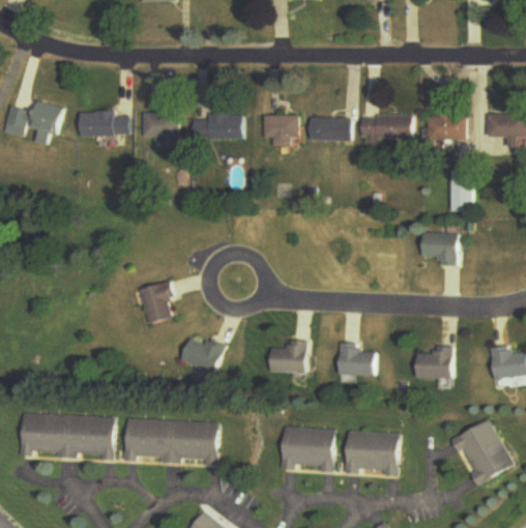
[(61,135),(67,108),(38,100),(36,112),(11,107),(5,133),(25,138),(27,127),(39,130),(36,142),(49,145),(52,133),(61,135)]
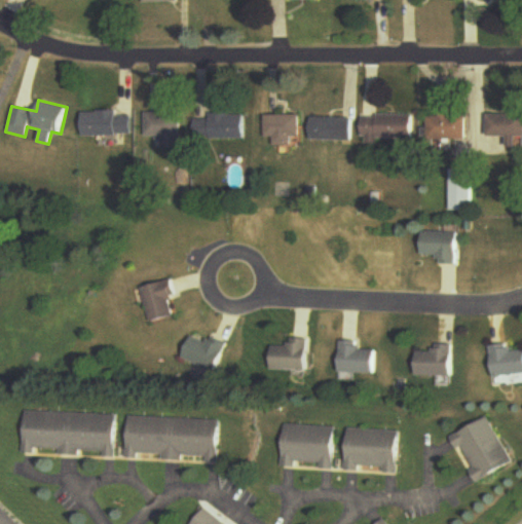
[(133,136),(133,112),(81,112),(81,136),(133,136)]
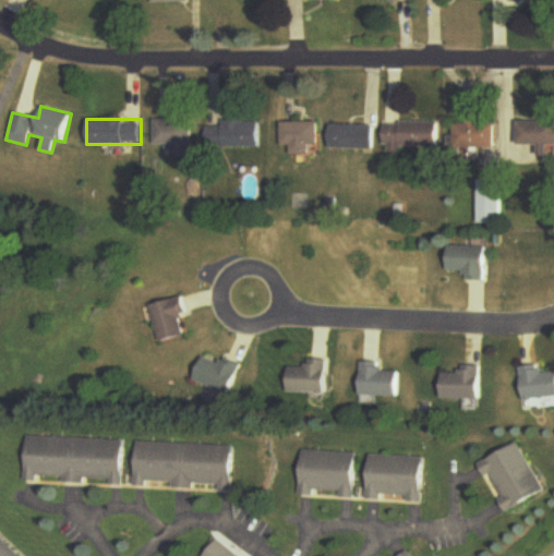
[(192,119),(154,119),(154,145),(171,145),(171,158),(192,158),(192,119)]
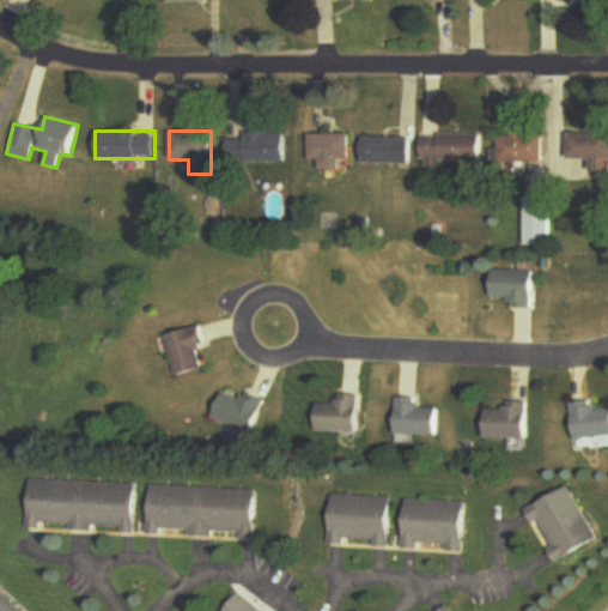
[(286,133),(243,133),(243,138),(226,138),(226,162),(286,162),(286,133)]
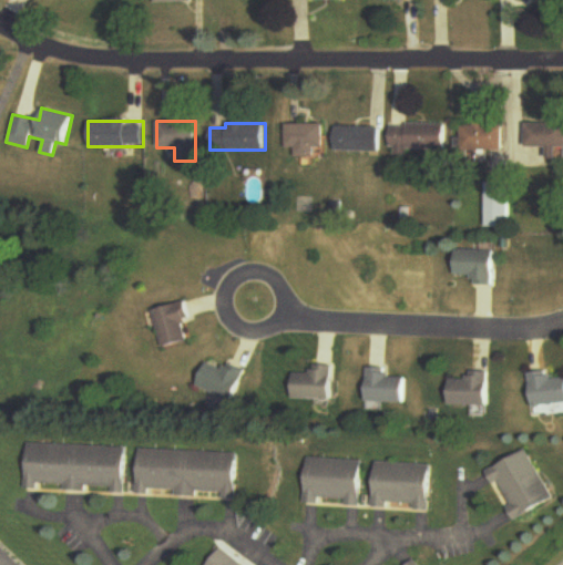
[(545,160),(558,160),(558,149),(562,149),(562,123),(524,123),(524,147),(545,147),(545,160)]
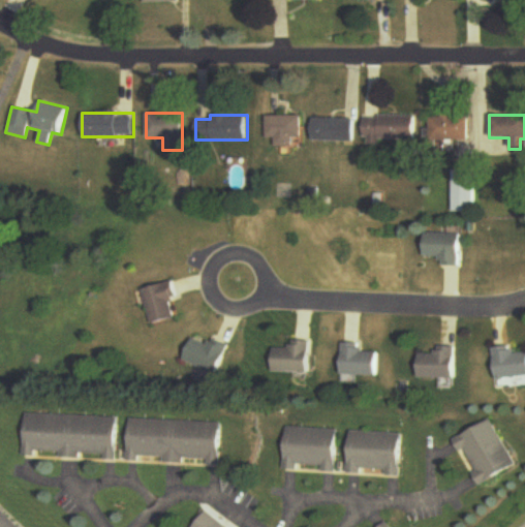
[(275,146),(301,146),(301,116),(267,116),(267,138),(275,138),(275,146)]
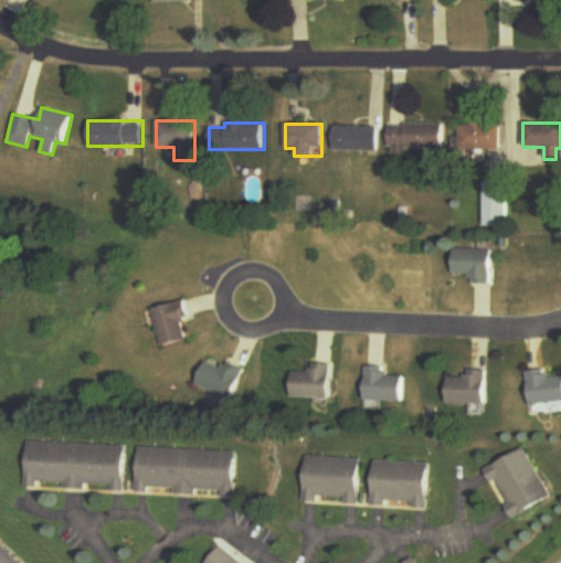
[(458,150),(500,150),(500,124),(458,124),(458,150)]
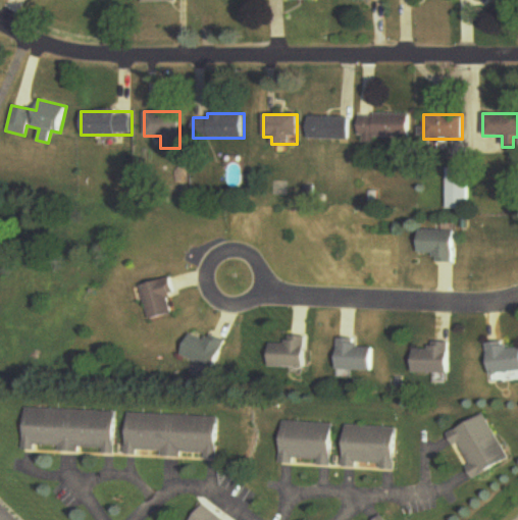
[(358,115),(358,142),(411,142),(411,115),(358,115)]
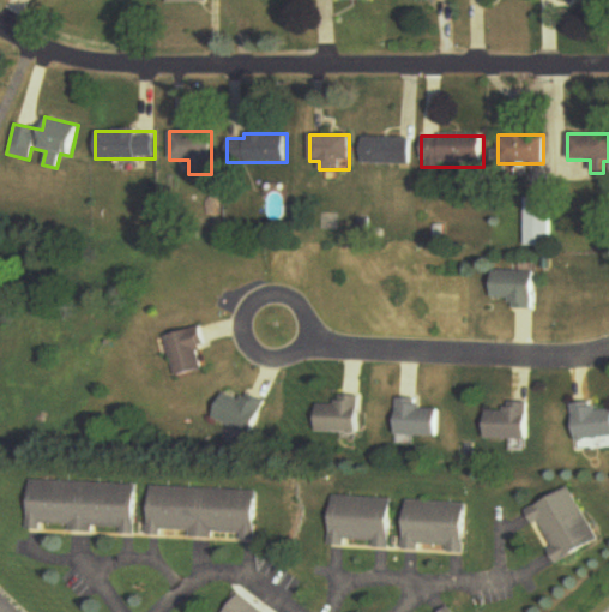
[(362,165),(411,165),(411,138),(362,138),(362,165)]
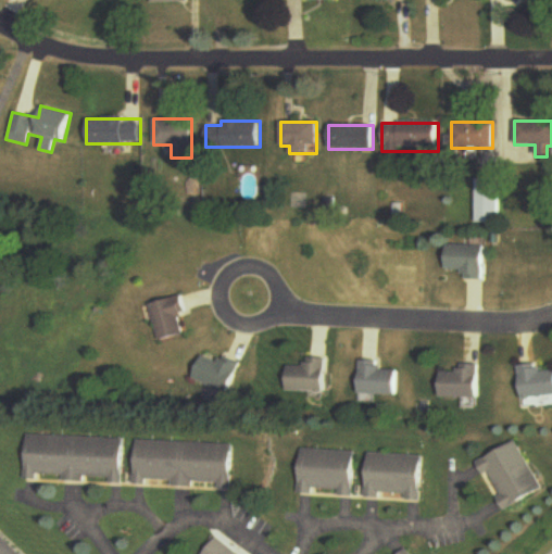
[(496,178),(472,178),(472,223),(496,223),(496,178)]
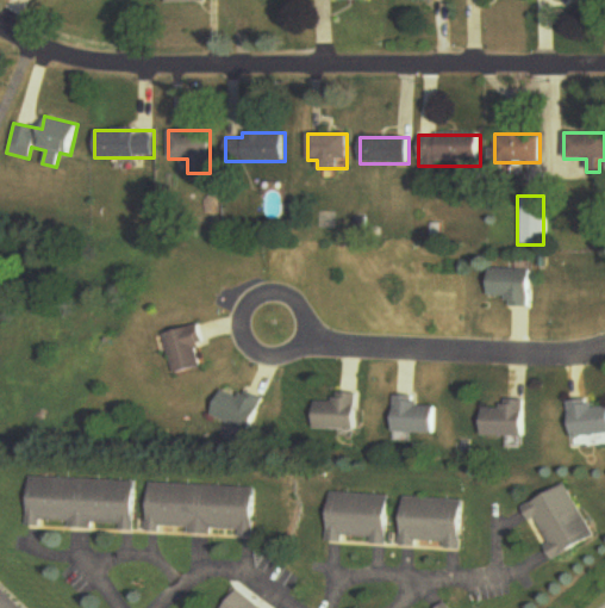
[(530,268),(485,268),(485,295),(504,295),(504,304),(530,304),(530,268)]
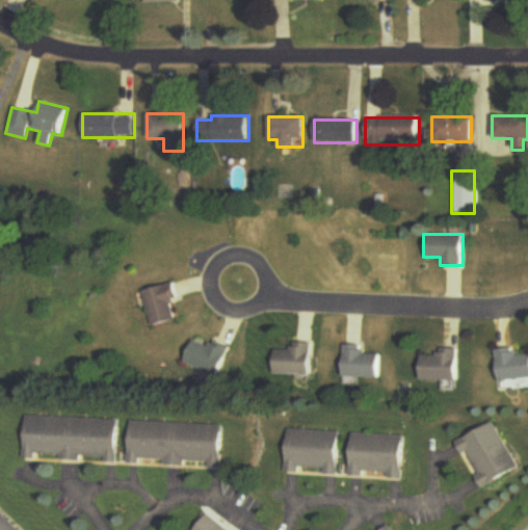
[(177,318),(168,282),(140,289),(149,325),(177,318)]
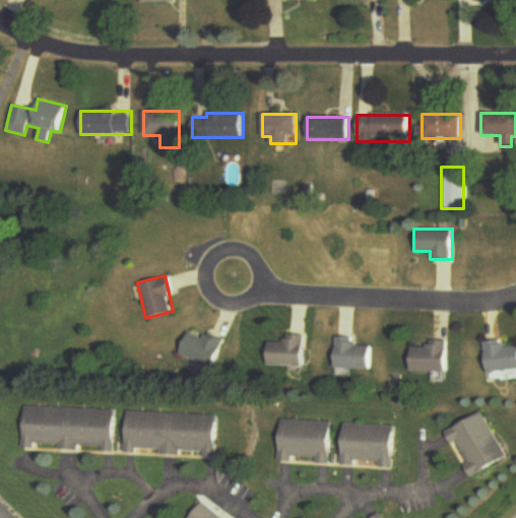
[(211,367),(223,338),(203,330),(201,336),(187,330),(178,352),(211,367)]
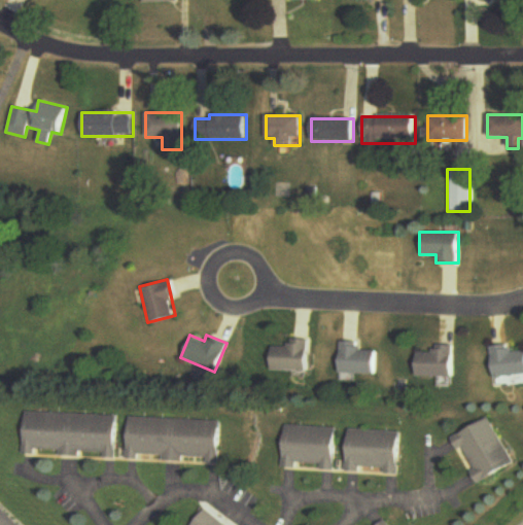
[(376,373),(376,348),(358,348),(358,340),(339,340),(339,373),(376,373)]
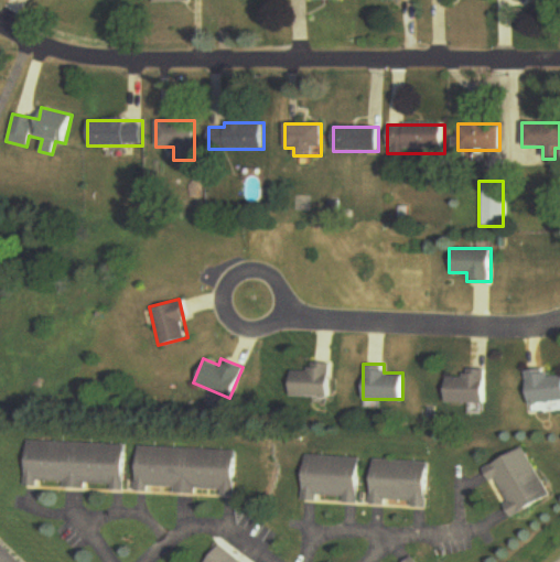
[(289,366),(289,396),(330,396),(330,366),(289,366)]
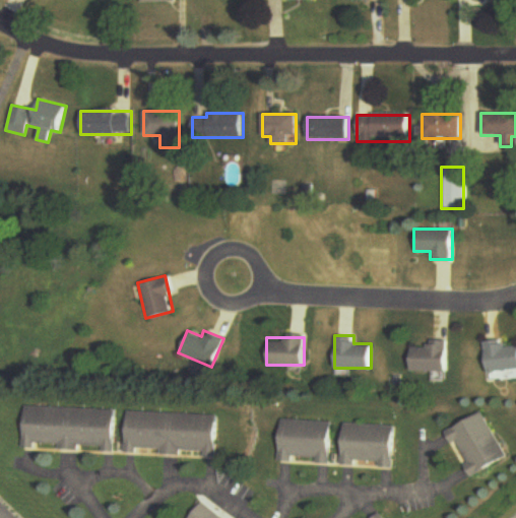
[(409,346),(409,369),(446,370),(446,339),(426,339),(426,346),(409,346)]
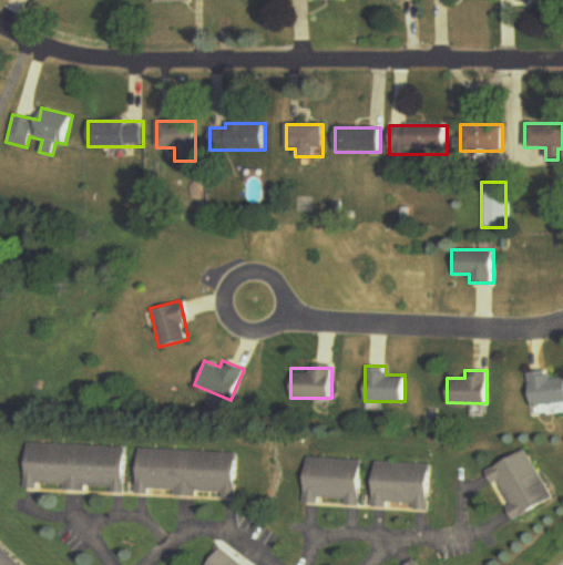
[(562,402),(562,376),(549,377),(549,370),(525,370),(528,404),(562,402)]
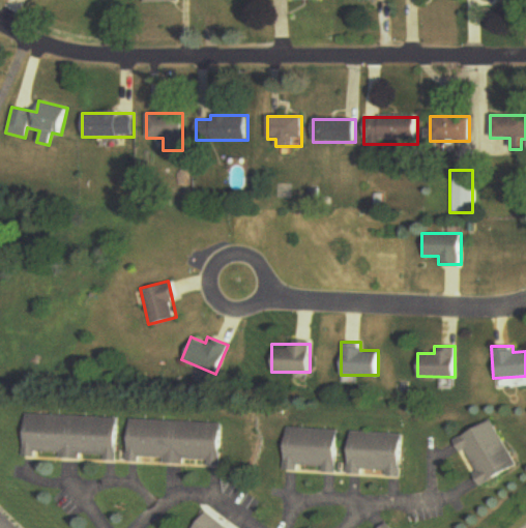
[(116,417),(24,413),(22,452),(57,455),(57,456),(114,458),(116,417)]
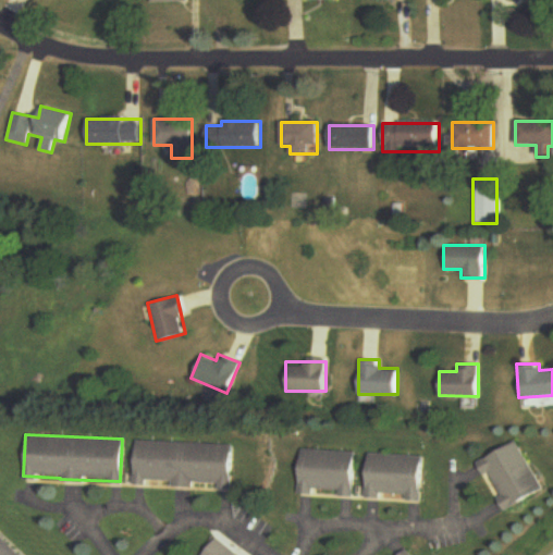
[(232,444),(134,440),(132,483),(230,488),(232,444)]
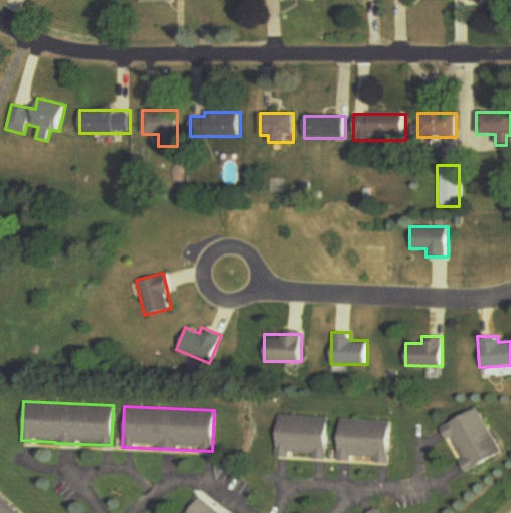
[(462,472),(498,454),(475,407),(437,428),(443,441),(450,438),(460,458),(456,460),(462,472)]
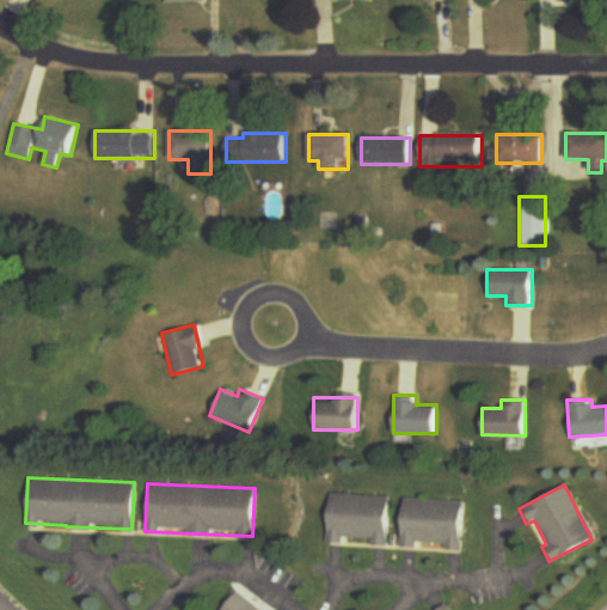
[(388,543),(390,494),(327,493),(326,542),(388,543)]
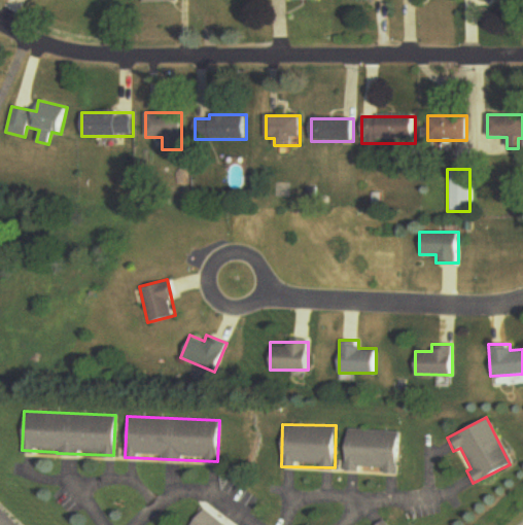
[(398,429),(346,427),(344,469),(396,471),(398,429)]
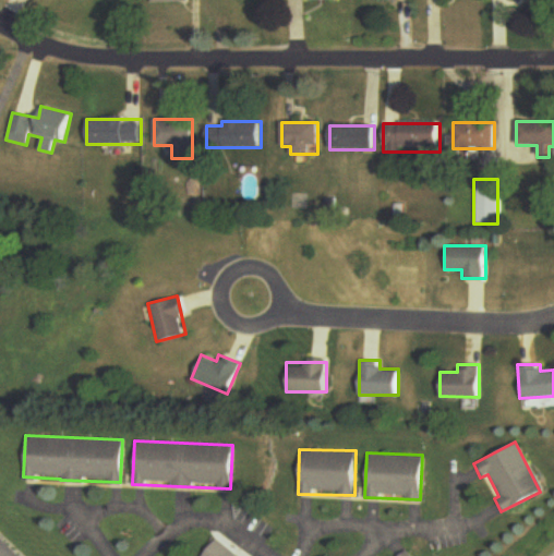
[(241,555),(212,538),(200,555),(241,555)]
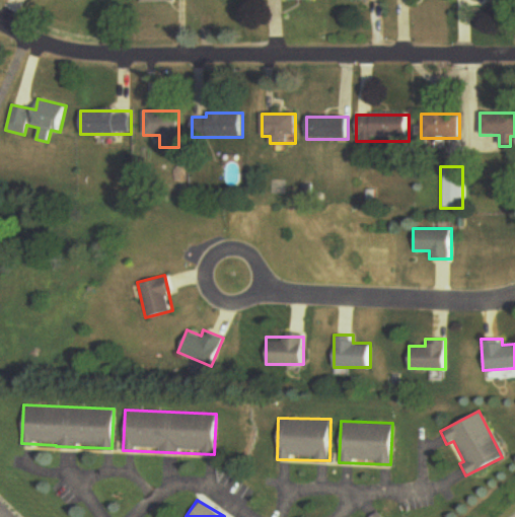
[(0,516),(10,516),(0,508),(0,516)]
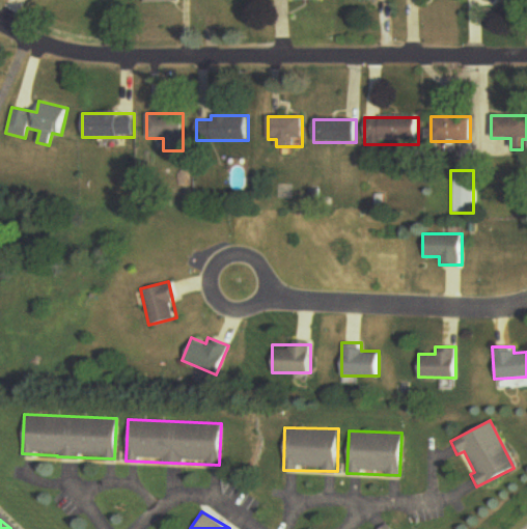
All buildings are outlined.
